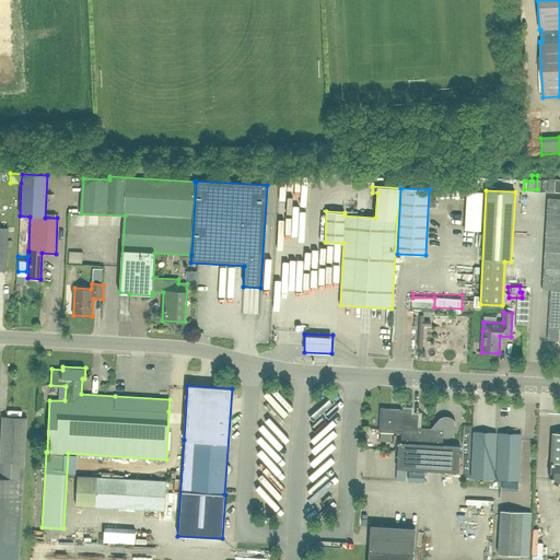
[(263,391),(287,417),(291,412),(267,386),(263,391)]
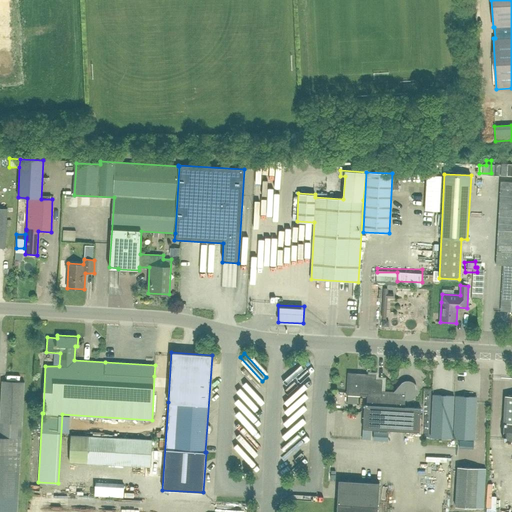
[(291,370),(300,361),(295,356),(286,365),(291,370)]
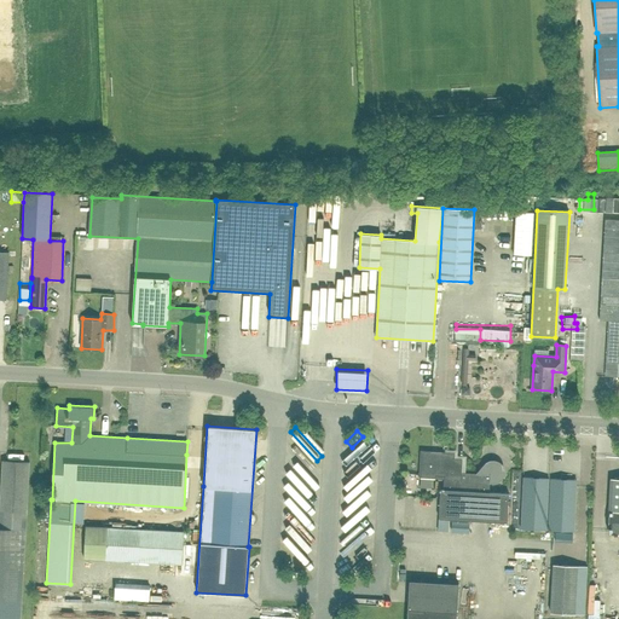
[(372,444),(345,462),(351,472),(379,453),(372,444)]
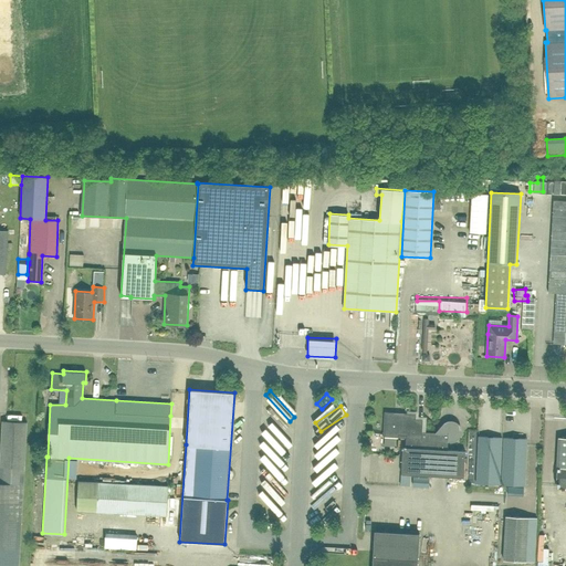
[(408,436),(408,438),(406,438),(406,448),(402,448),(401,474),(464,478),(465,451),(447,450),(448,440),(450,441),(452,440),(454,440),(457,438),(459,437),(460,435),(460,431),(460,429),(459,427),(458,425),(456,423),(453,422),(451,421),(449,422),(447,422),(444,425),(442,426),(441,428),(441,431),(441,433),(441,435),(421,433),(422,419),(416,419),(416,413),(386,412),(384,437),(398,438),(398,435),(408,436)]
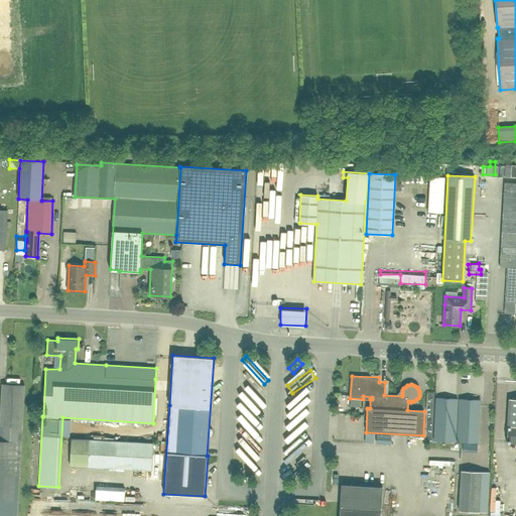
[(0,423),(0,515),(17,515),(24,385),(2,384),(0,423)]
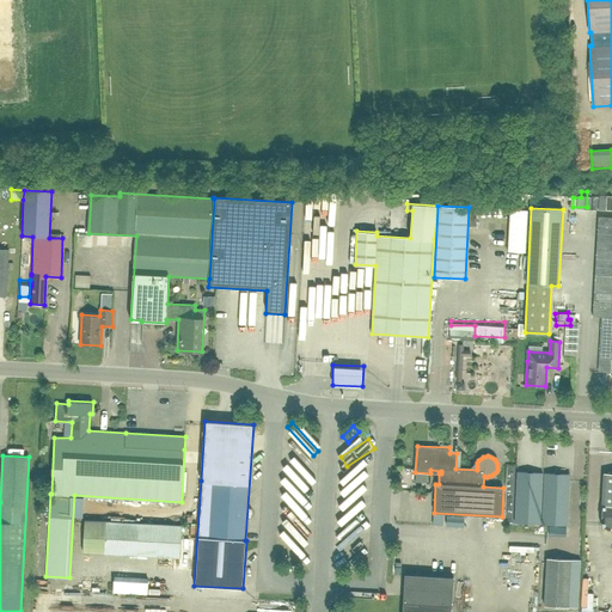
[(291,460),(286,465),(307,491),(313,488),(291,460)]
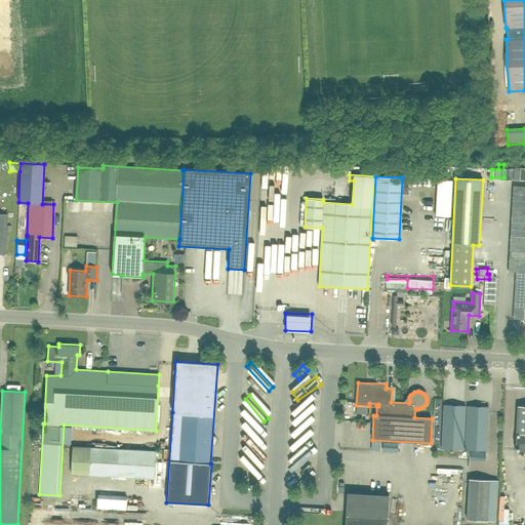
[(314,399),(291,416),(297,423),(319,406),(314,399)]
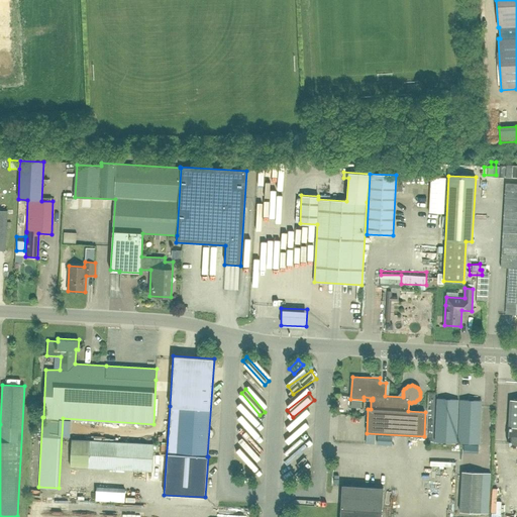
[(458,400),(437,399),(435,441),(456,442),(458,400)]
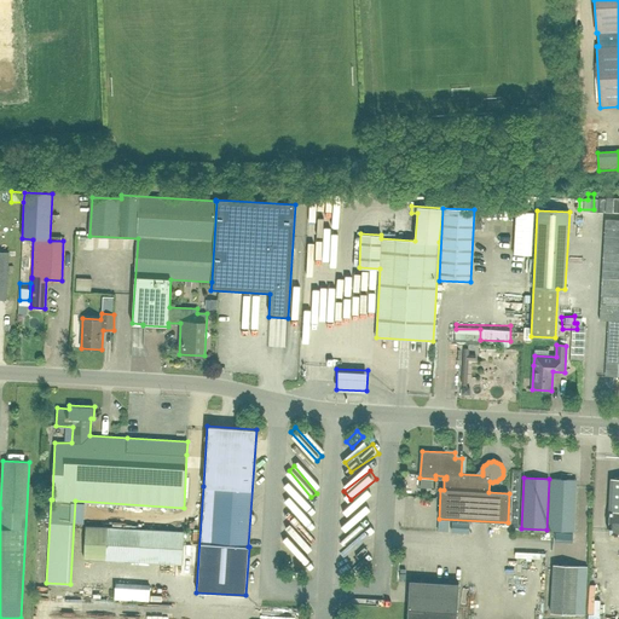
[(618,478),(611,479),(608,531),(618,531),(618,478)]
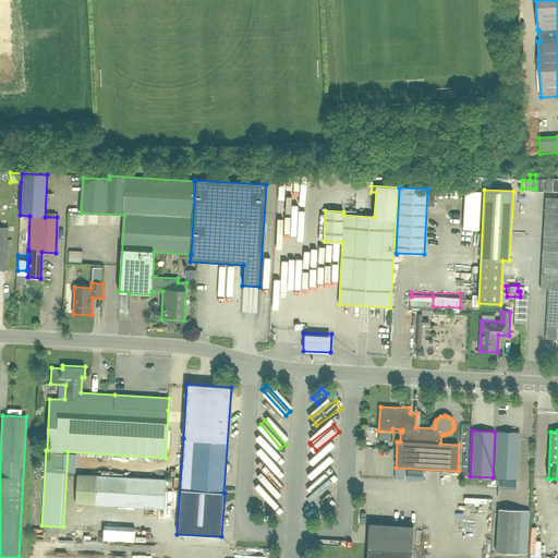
[(520,433),(497,432),(494,477),(517,478),(520,433)]
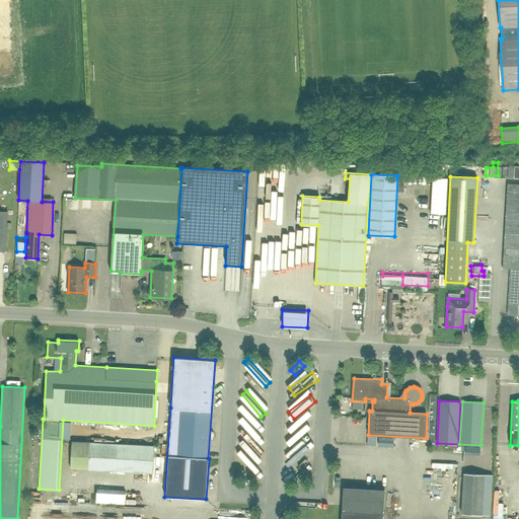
[(248,402),(242,406),(261,431),(267,427),(248,402)]
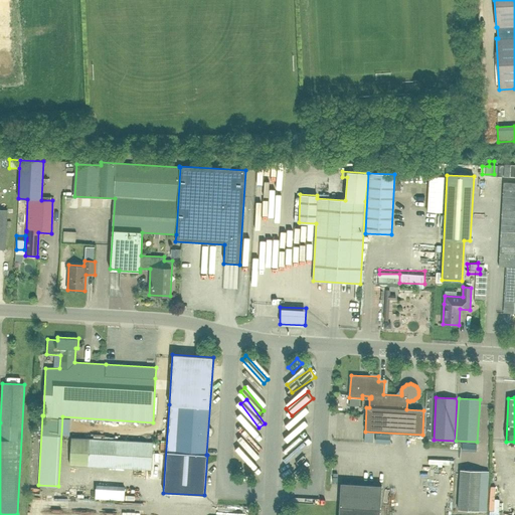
[(253,442),(258,439),(238,418),(234,422),(253,442)]
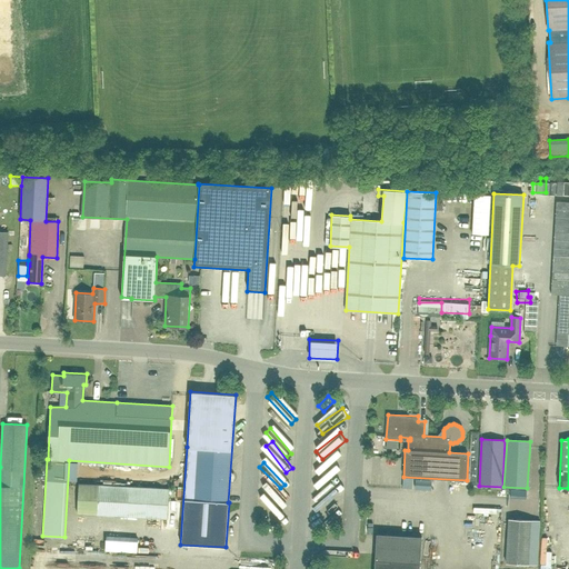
[(328,481),(318,490),(323,497),(333,488),(328,481)]
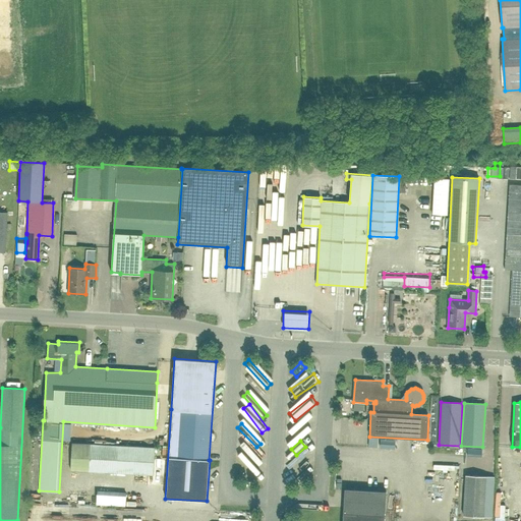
[(154,475),(155,447),(72,442),(70,470),(154,475)]
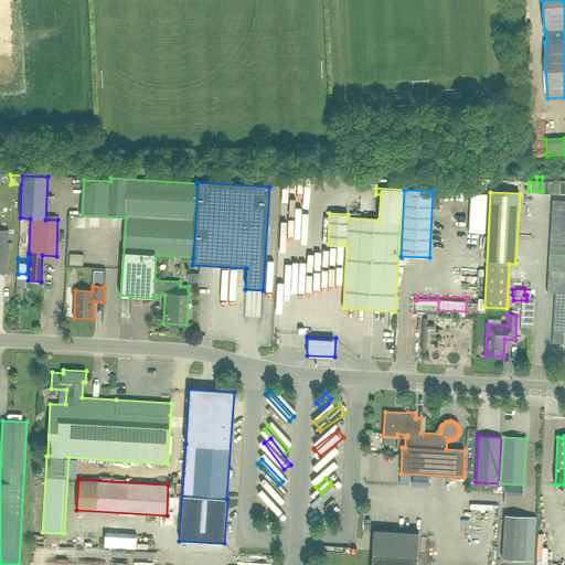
[(531,564),(534,510),(472,507),(470,534),(492,535),(491,562),(531,564)]
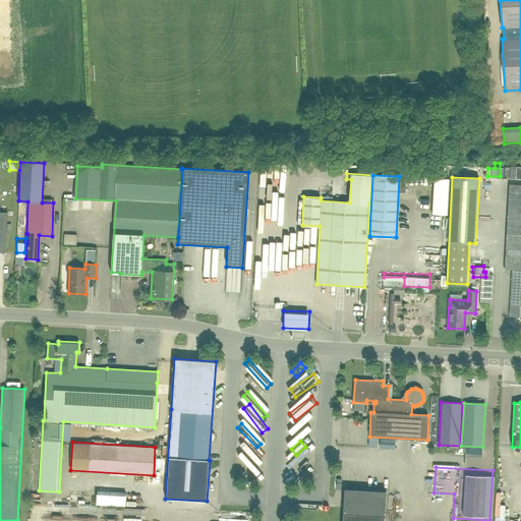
[(384,520),(386,491),(345,488),(342,520),(384,520)]
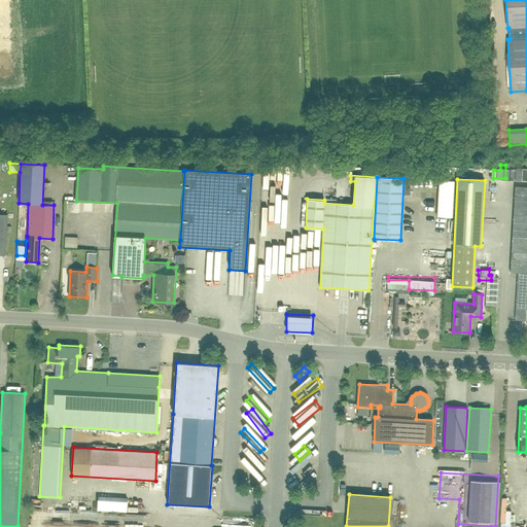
[(99,496),(98,510),(127,512),(128,498),(99,496)]
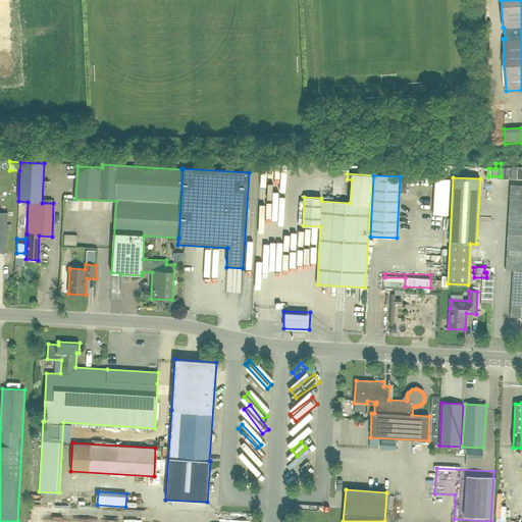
[(69,521),(70,505),(61,505),(60,521),(69,521)]
